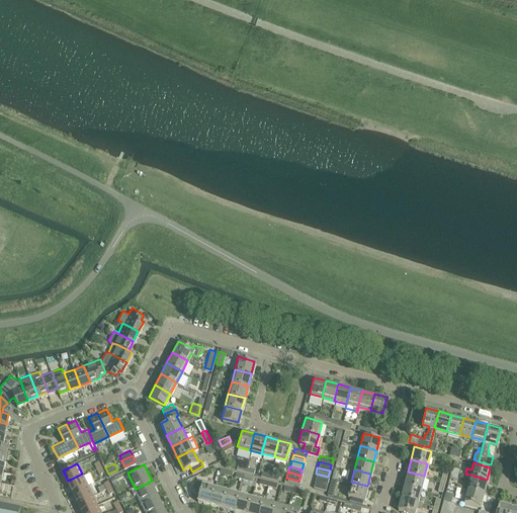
[(408,472),(404,483),(421,488),(424,476),(408,472)]
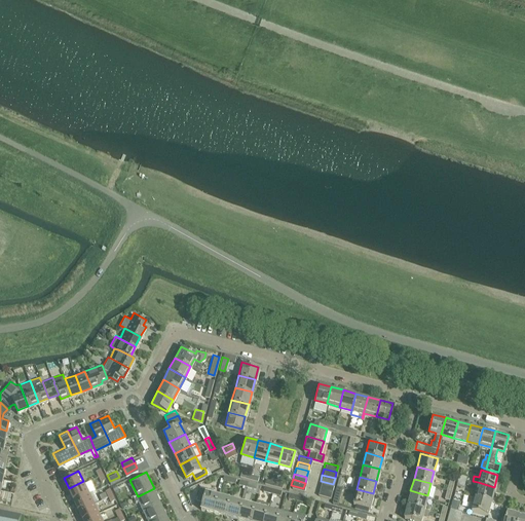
[(69,488),(73,498),(88,491),(83,481),(69,488)]
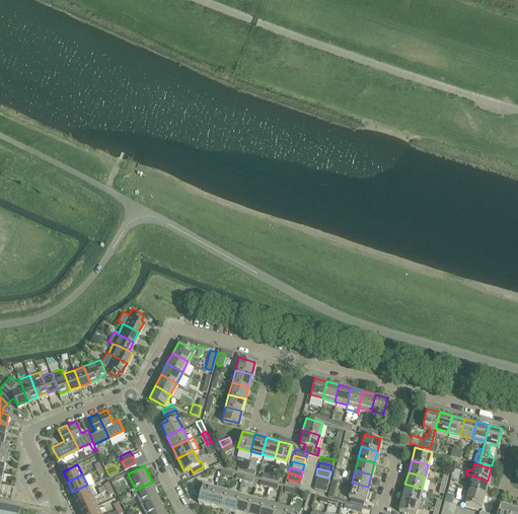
[(316,474),(314,480),(327,484),(328,478),(316,474)]
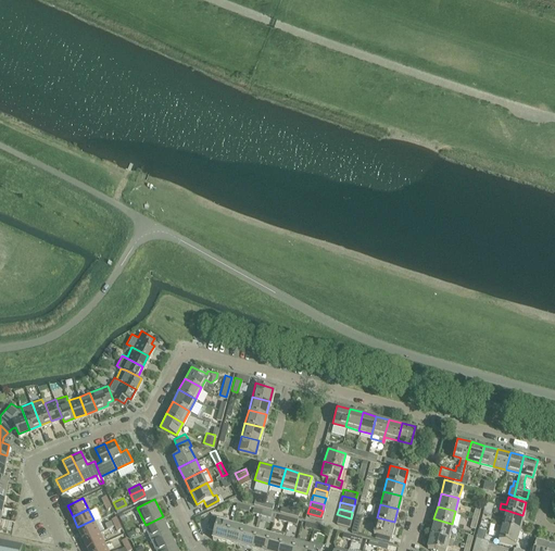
[(505,510),(502,524),(519,528),(522,515),(505,510)]
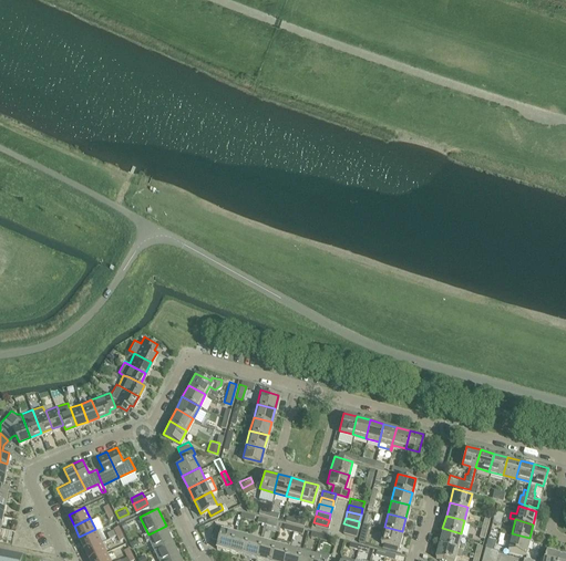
[(216,546),(229,549),(235,531),(228,529),(229,526),(222,523),(215,521),(212,536),(218,538),(216,546)]
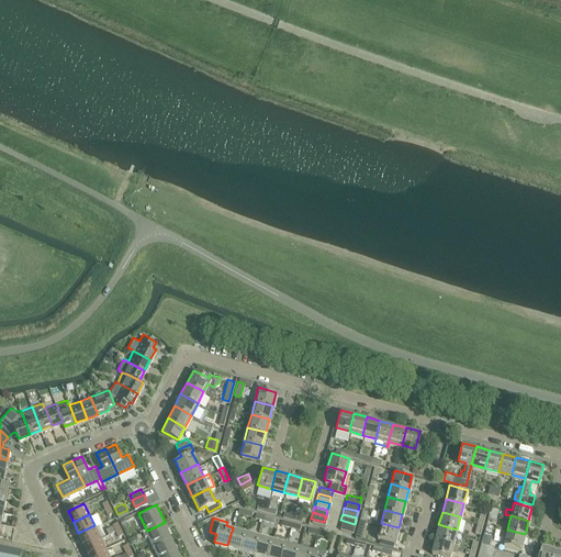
[(352,530),(355,524),(340,520),(339,526),(352,530)]
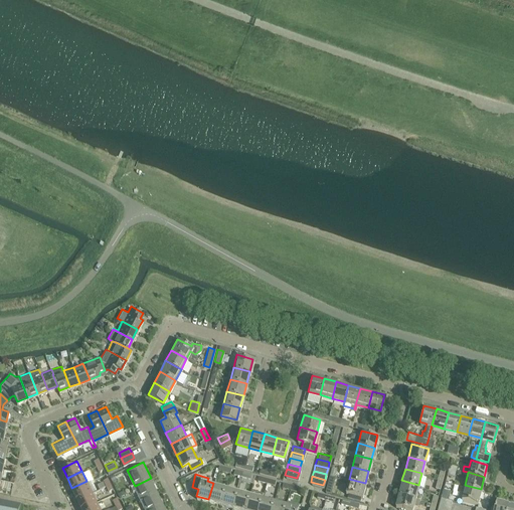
[(138,493),(142,501),(158,493),(154,485),(151,478),(135,486),(138,493)]
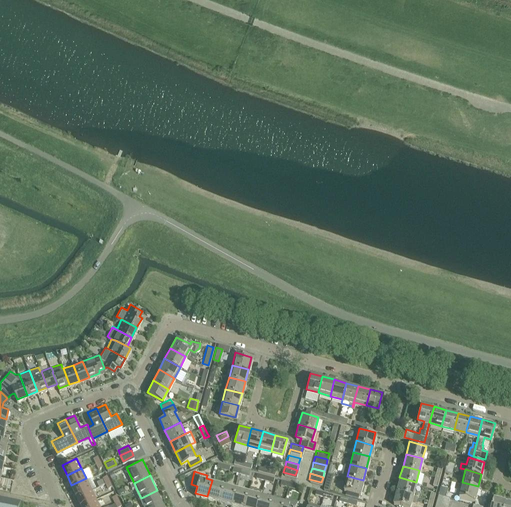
[(359,492),(363,480),(347,476),(343,488),(345,489),(358,492),(359,492)]
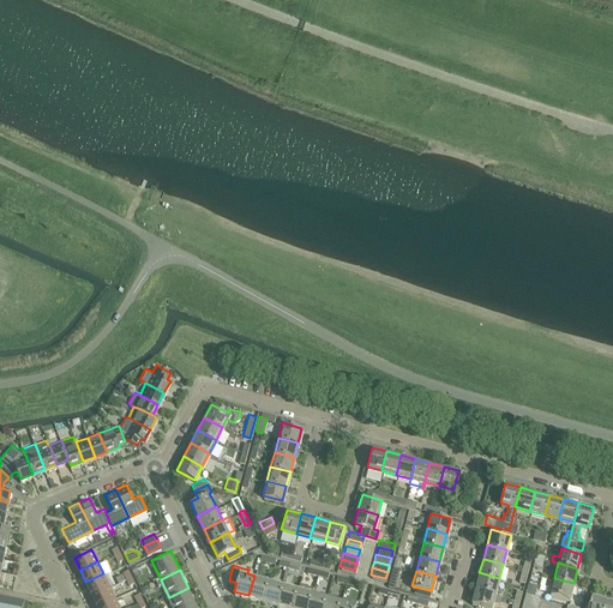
[(479,572),(475,587),(496,593),(499,578),(479,572)]
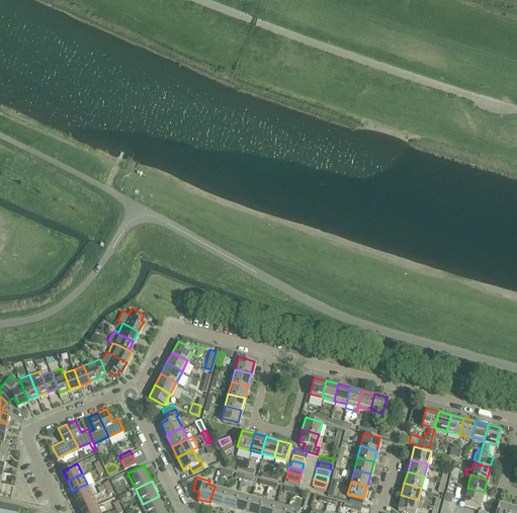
[(72,491),(77,500),(92,493),(87,484),(72,491)]
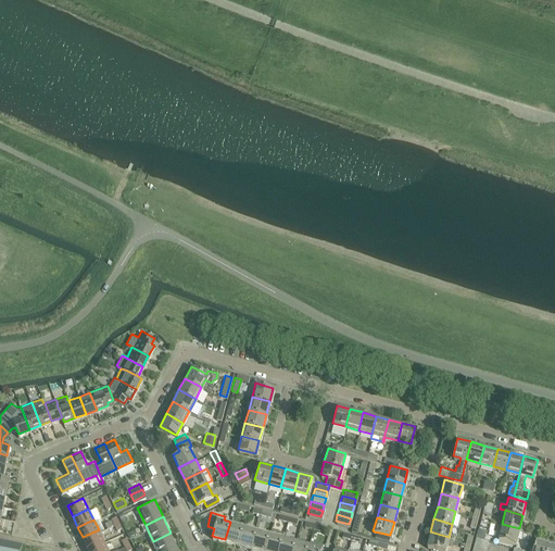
[(230,522),(225,539),(238,543),(242,525),(230,522)]
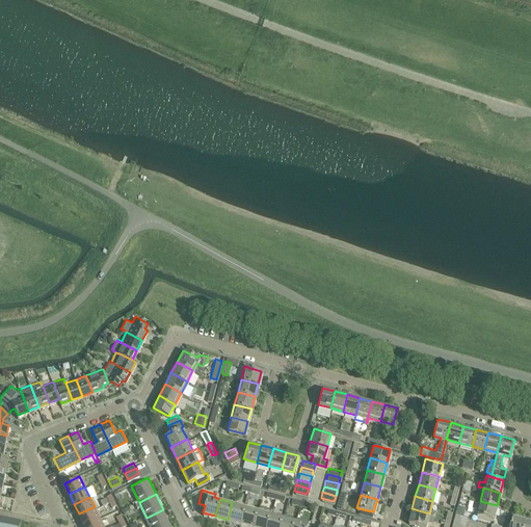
[(493,519),(497,505),(480,501),(476,514),(493,519)]
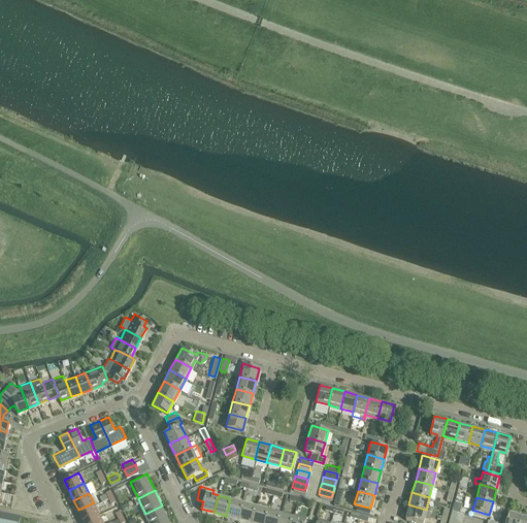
[(230,498),(226,516),(238,519),(242,501),(230,498)]
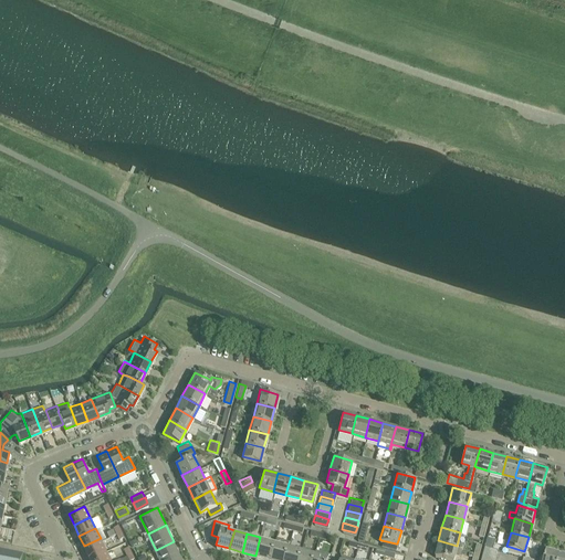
[(260,537),(255,556),(269,559),(274,540),(260,537)]
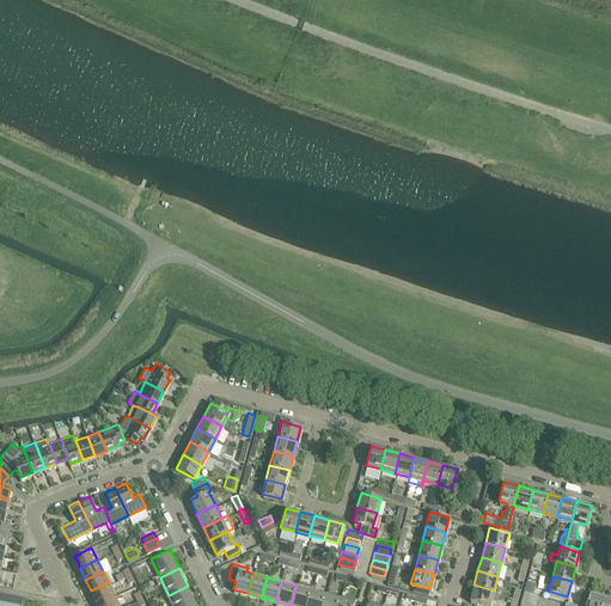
[(91,591),(97,603),(115,594),(109,582),(91,591)]
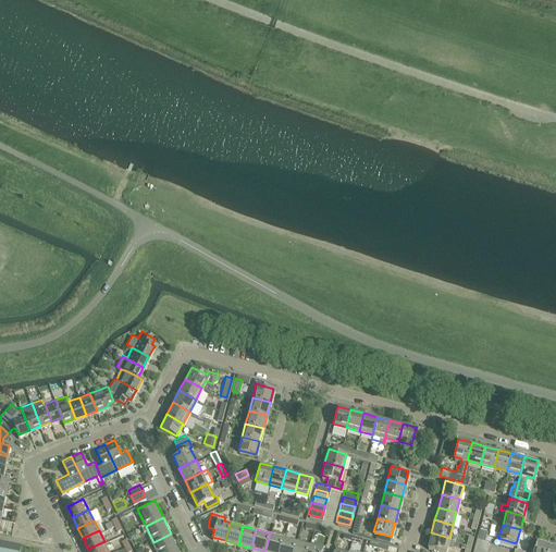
[(270,532),(264,551),(268,551),(278,551),(282,536),(270,532)]
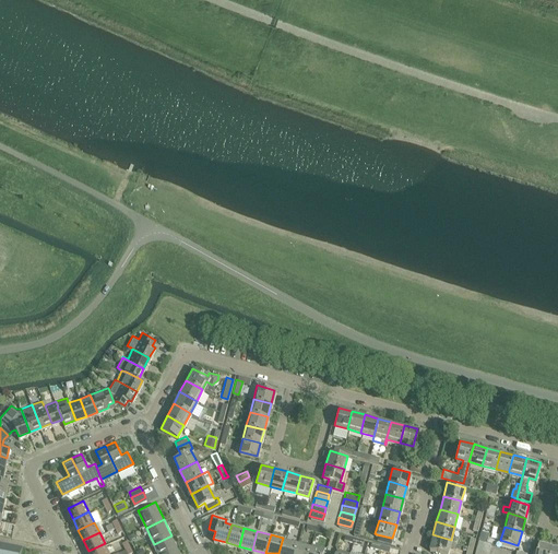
[(432,534),(429,547),(448,553),(451,540),(432,534)]
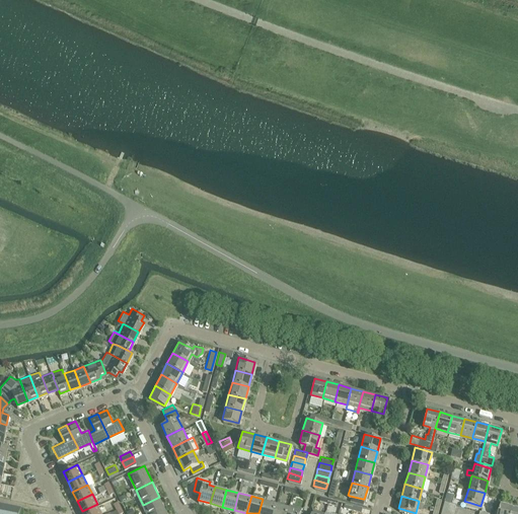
[(143,505),(147,513),(162,513),(166,512),(163,504),(159,497),(143,505)]
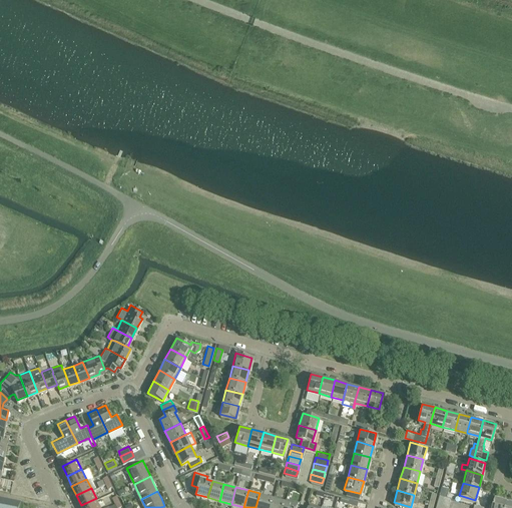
[(260,493),(256,507),(269,507),(272,497),(260,493)]
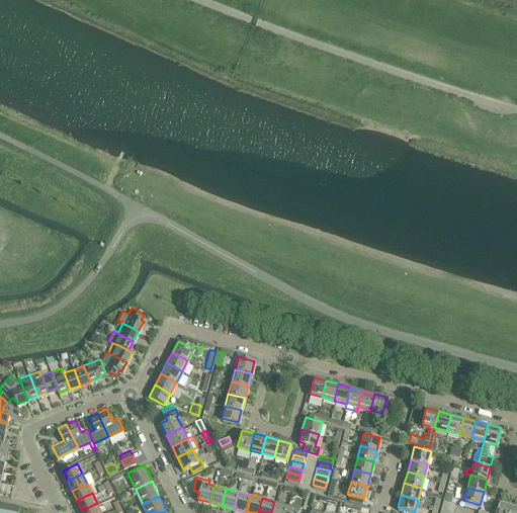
[(443,498),(441,504),(451,506),(453,500),(443,498)]
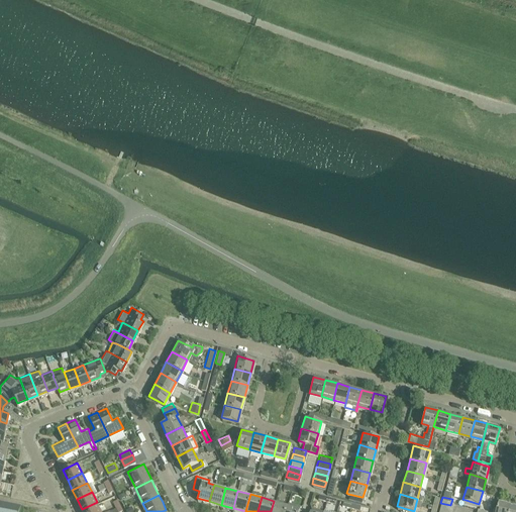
[(0,511),(17,511),(20,503),(0,499),(0,511)]
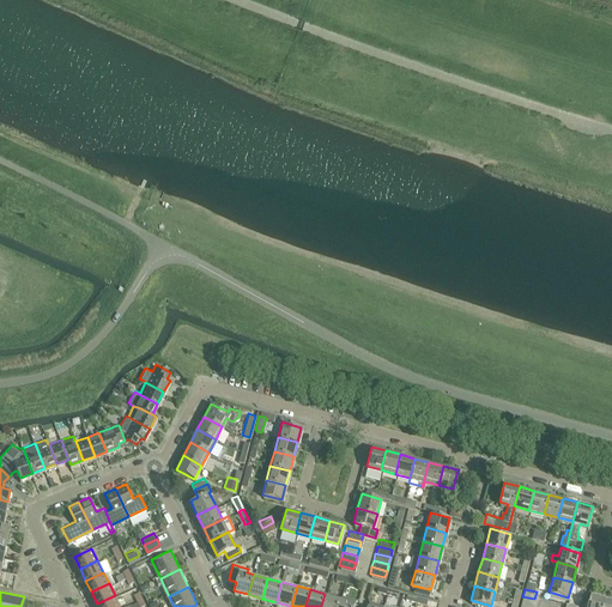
[(586,606),(603,606),(606,598),(591,593),(586,606)]
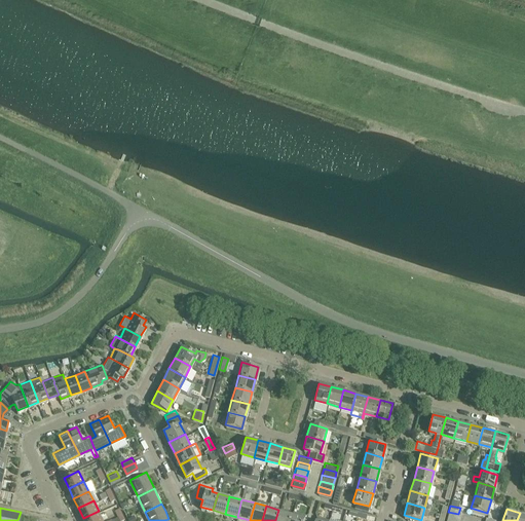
[(278,510),(275,520),(289,520),(292,513),(278,510)]
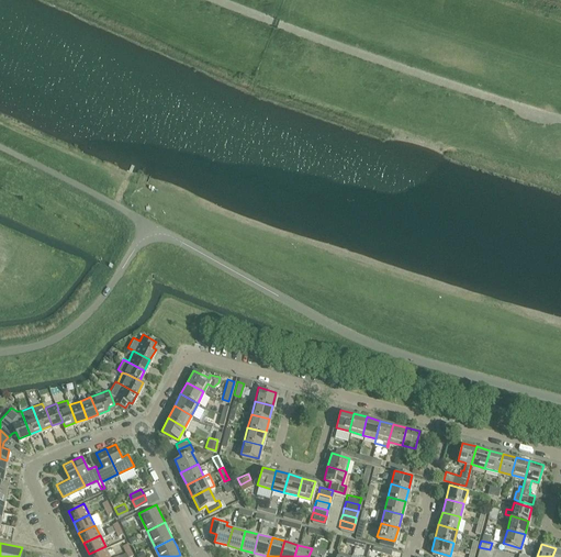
[(89,554),(90,556),(109,556),(110,556),(105,546),(89,554)]
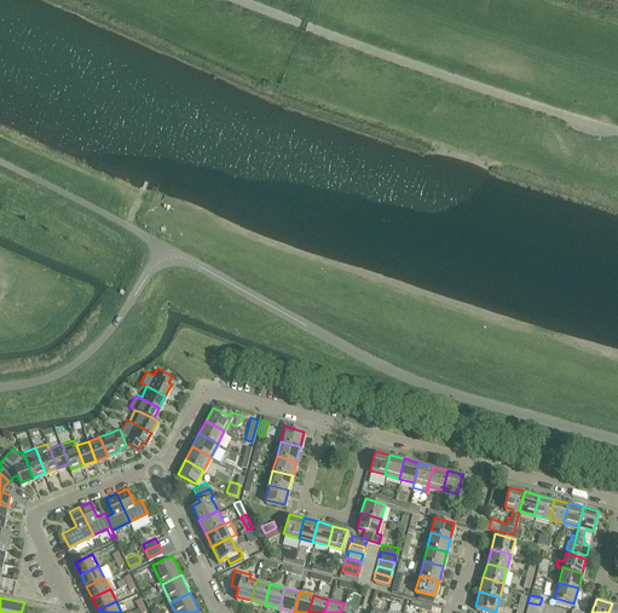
[(527,602),(526,608),(538,612),(539,605),(527,602)]
